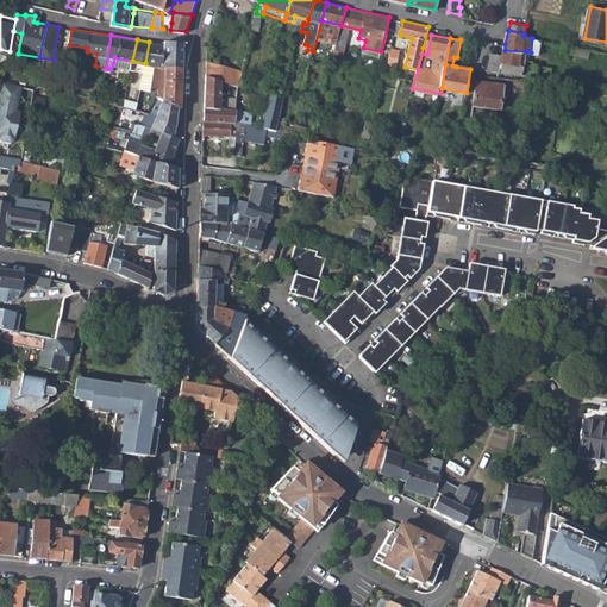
[(149,42),(145,63),(156,67),(163,67),(163,66),(168,67),(183,67),(185,42),(166,39),(164,44),(149,42)]
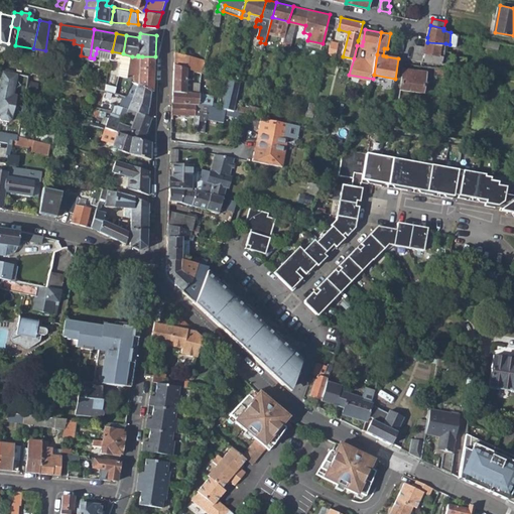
[(487,38),(486,44),(500,47),(501,41),(487,38)]
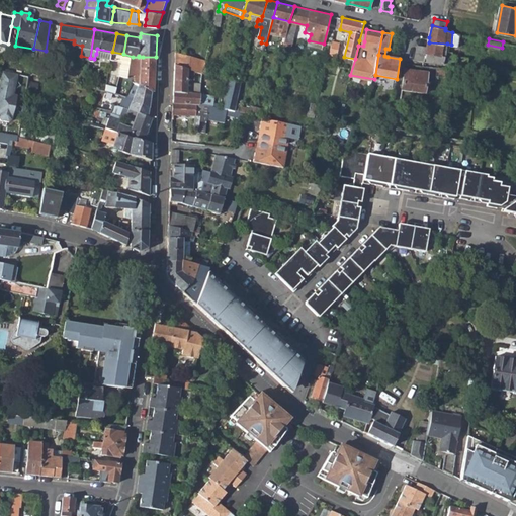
[(333,41),(331,54),(337,56),(341,44),(333,41)]
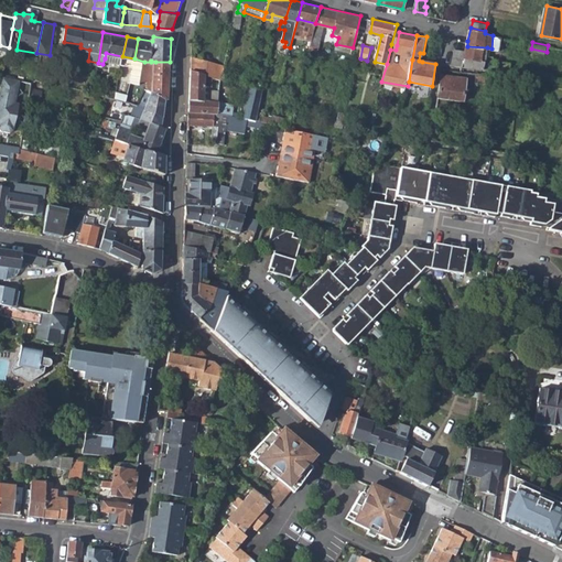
[(466,50),(465,60),(482,61),(482,58),(486,58),(487,47),(467,46),(466,50)]
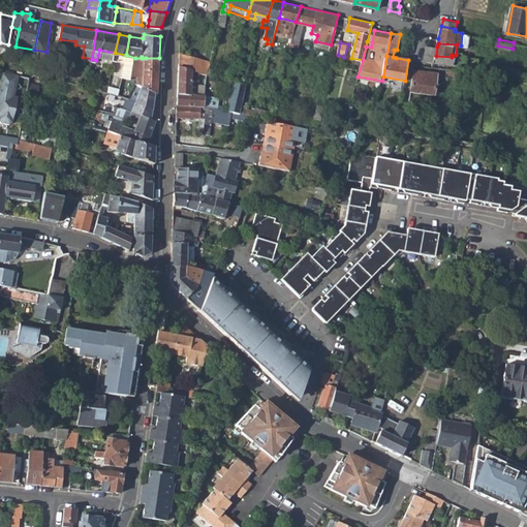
[(427,44),(424,60),(434,63),(454,64),(455,58),(452,57),(436,56),(437,47),(427,44)]
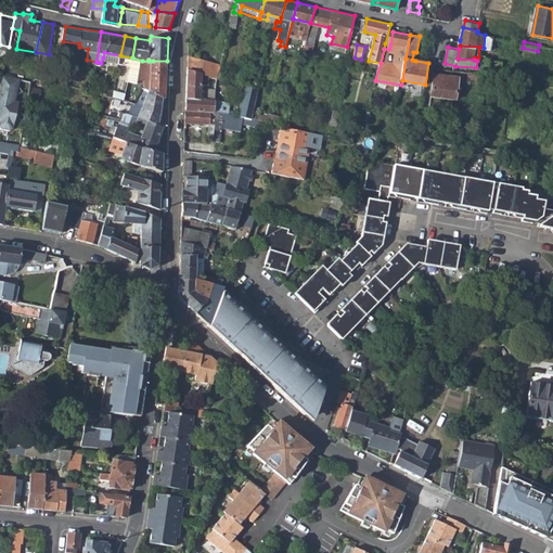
[(104,52),(103,58),(119,61),(120,55),(104,52)]
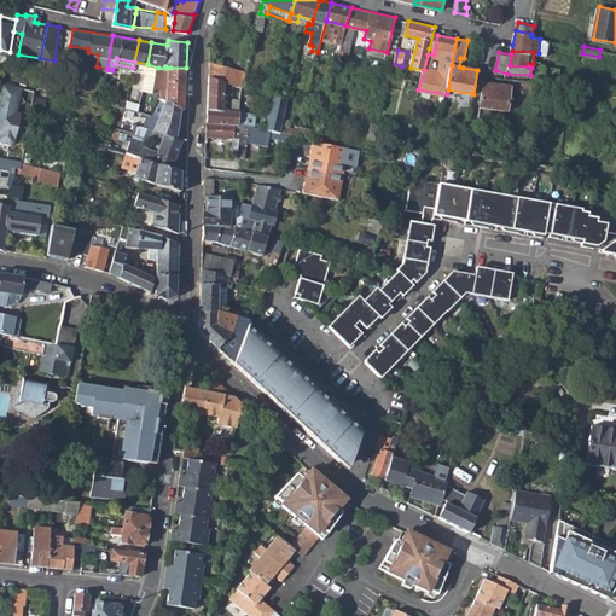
[(211,59),(210,75),(225,80),(234,83),(239,85),(243,86),(247,71),(211,59)]
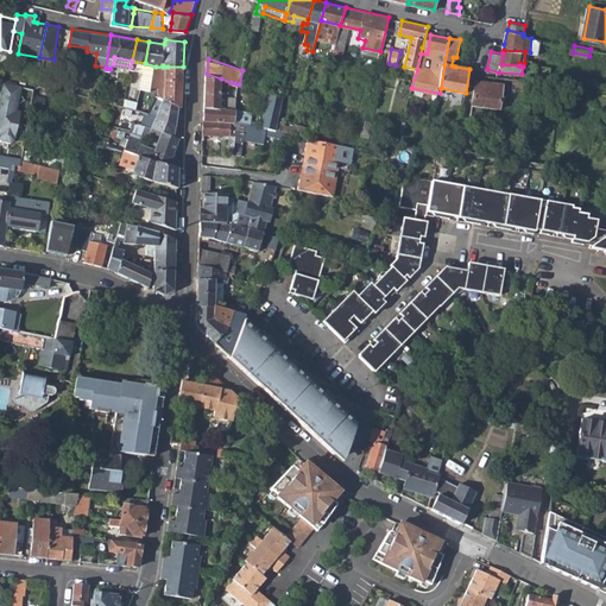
[(145,63),(143,77),(153,80),(156,67),(145,63)]
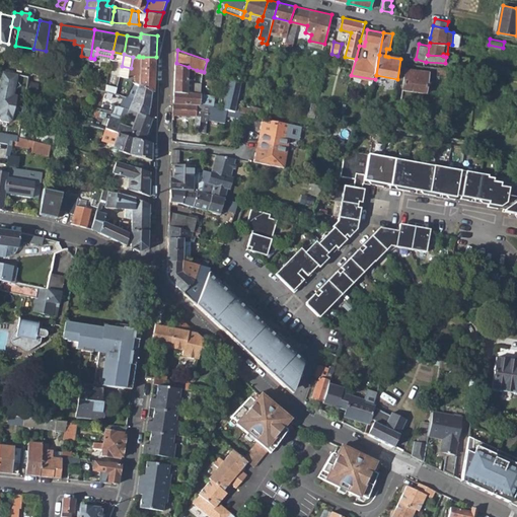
[(449,58),(448,63),(458,64),(459,56),(450,55),(450,58),(449,58)]
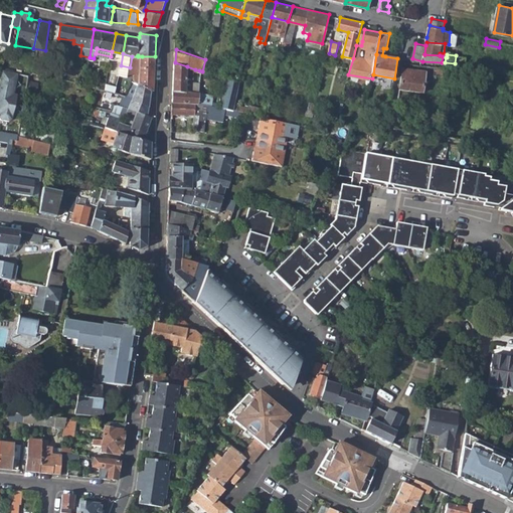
[(130,67),(128,75),(132,77),(136,71),(138,56),(132,56),(130,67)]
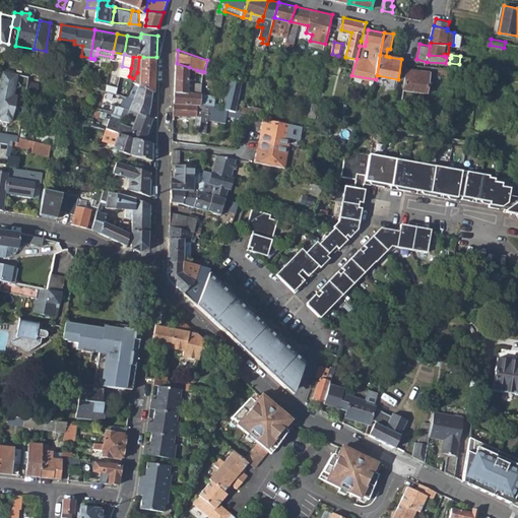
[(156,57),(143,57),(141,85),(152,89),(155,91),(156,57)]
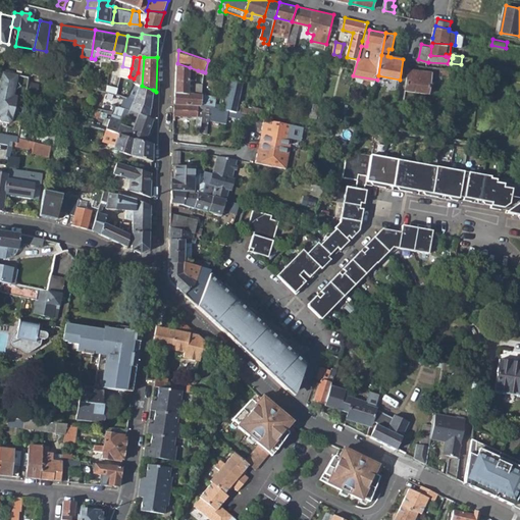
[(190,67),(177,63),(176,91),(190,92),(190,79),(197,79),(198,70),(190,67)]
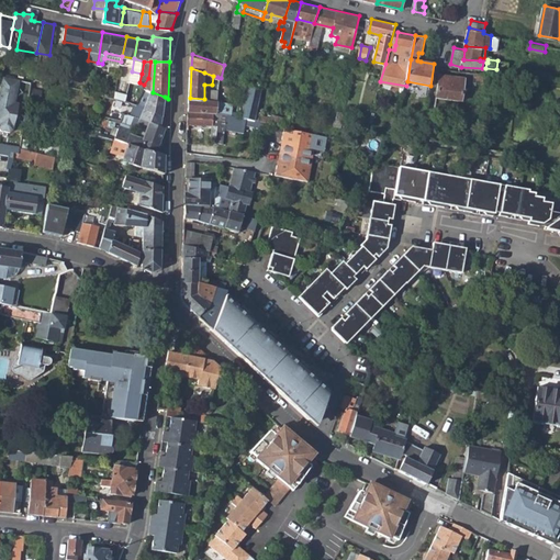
[(440,74),(438,96),(462,100),(466,78),(440,74)]
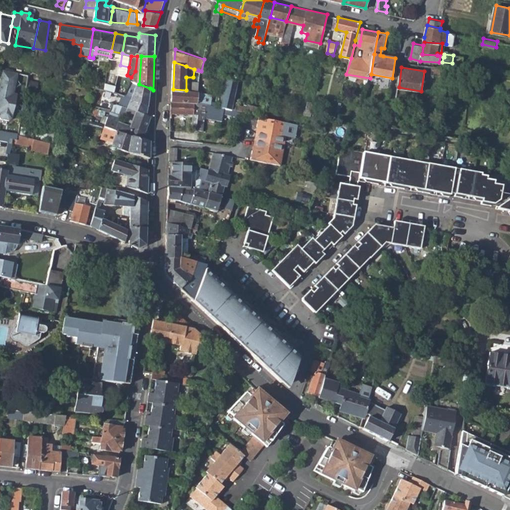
[(0,85),(0,112),(1,113),(3,116),(12,118),(15,116),(18,98),(12,97),(13,91),(16,91),(19,72),(3,69),(0,85)]
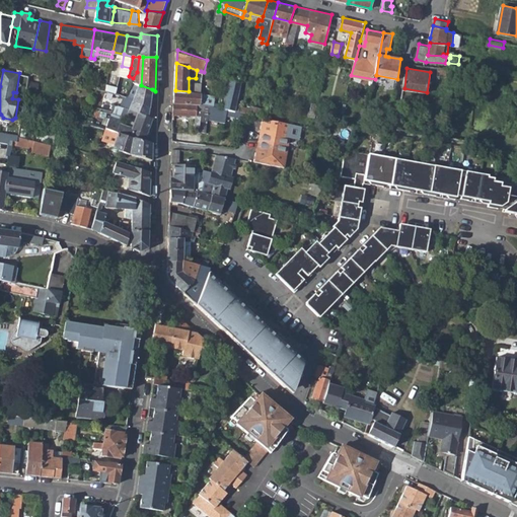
[(87,79),(86,83),(102,87),(103,83),(87,79)]
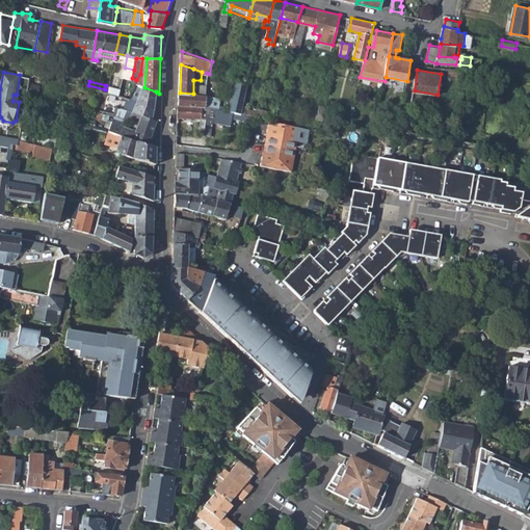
[(234,82),(229,110),(242,113),(249,85),(234,82)]
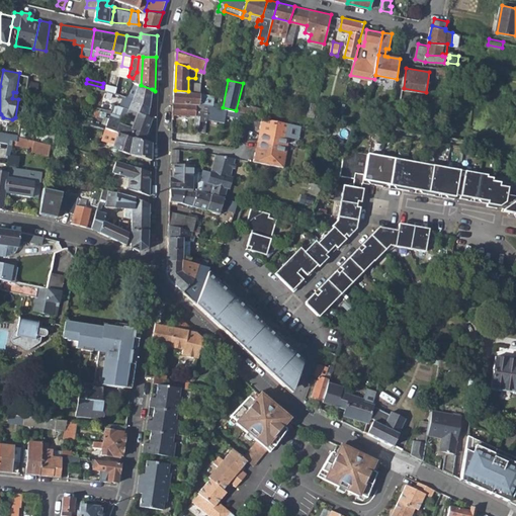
[(124,95),(122,105),(139,111),(149,114),(152,89),(141,85),(134,81),(127,95),(124,95)]
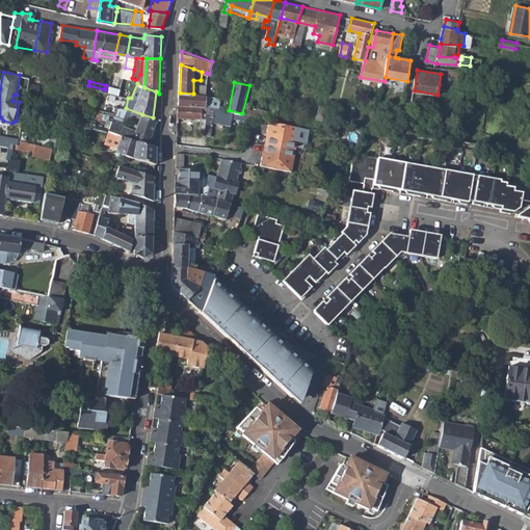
[(180,93),(179,104),(203,105),(216,109),(218,109),(220,99),(205,95),(193,94),(180,93)]
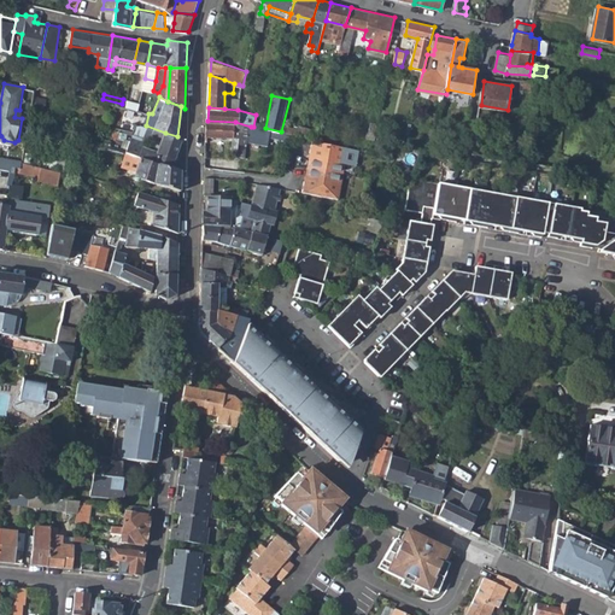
[(235,122),(208,121),(208,135),(234,138),(240,138),(238,150),(238,156),(246,157),(250,135),(251,127),(235,122)]
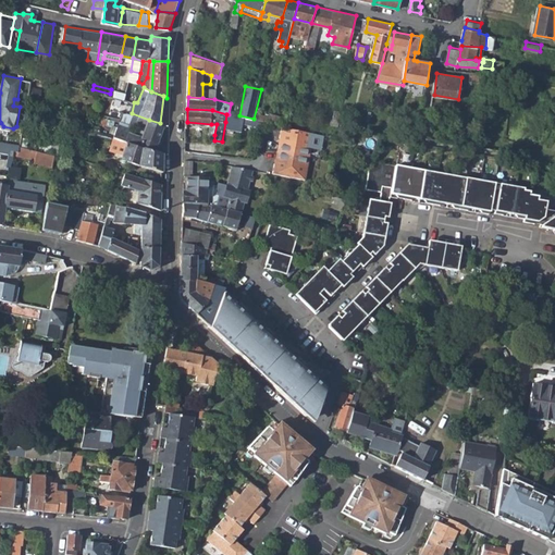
[(125,111),(123,118),(147,126),(149,120),(132,113),(125,111)]
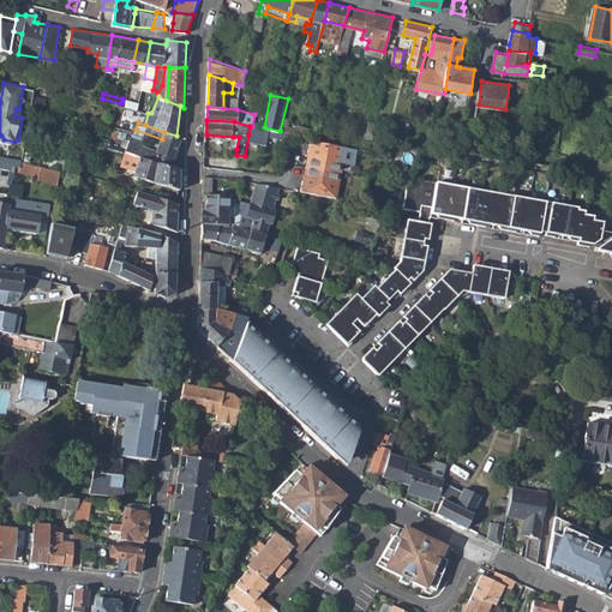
[(250,126),(249,135),(259,136),(262,127),(252,126),(250,126)]
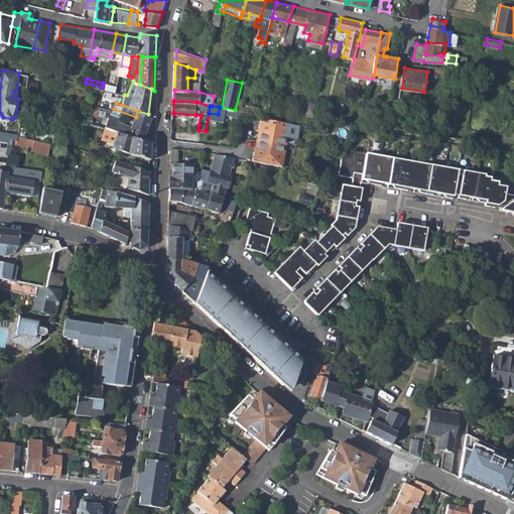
[(136,117),(133,127),(136,128),(133,136),(152,142),(152,134),(148,133),(153,116),(148,114),(138,111),(136,117)]
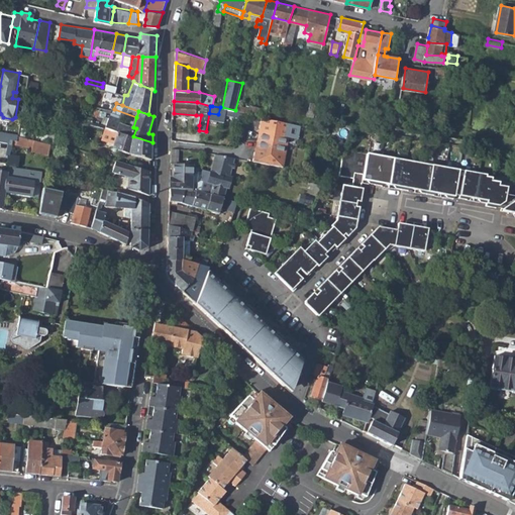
[(261,126),(259,139),(286,144),(288,134),(290,135),(292,122),(265,117),(264,126),(261,126)]
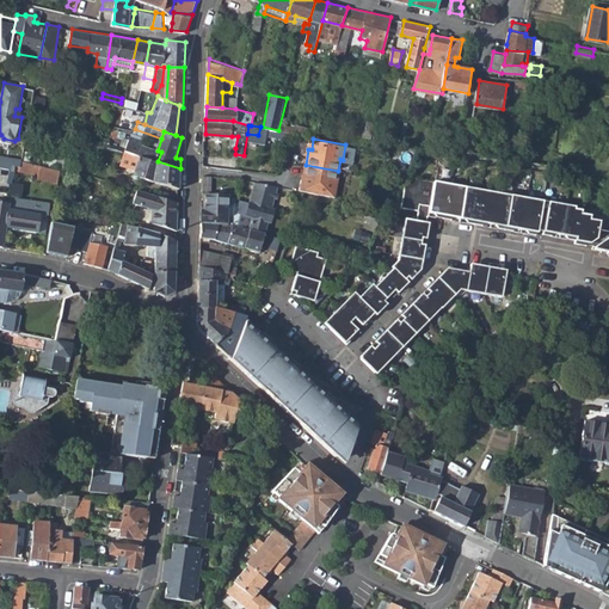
[(0,153),(0,164),(17,168),(17,164),(22,165),(23,160),(0,153)]
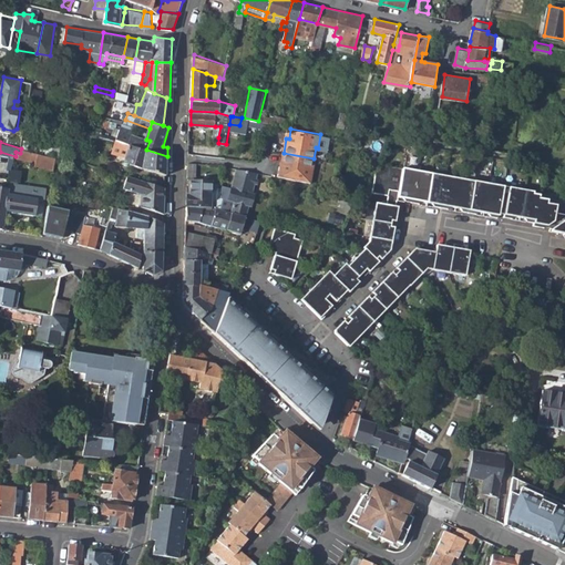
[(125,142),(120,154),(125,156),(131,143),(125,142)]
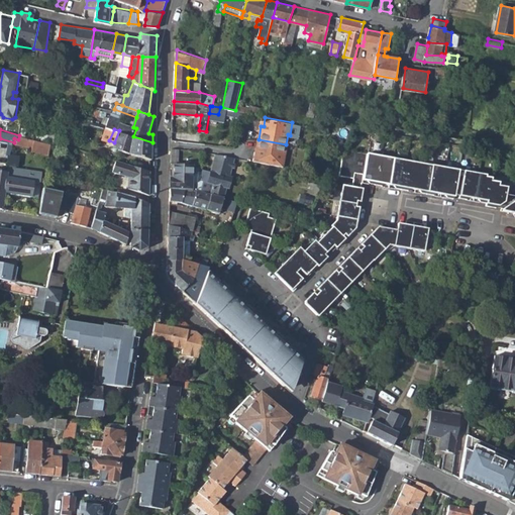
[(119,130),(114,142),(120,144),(119,148),(151,159),(152,142),(133,136),(119,130)]
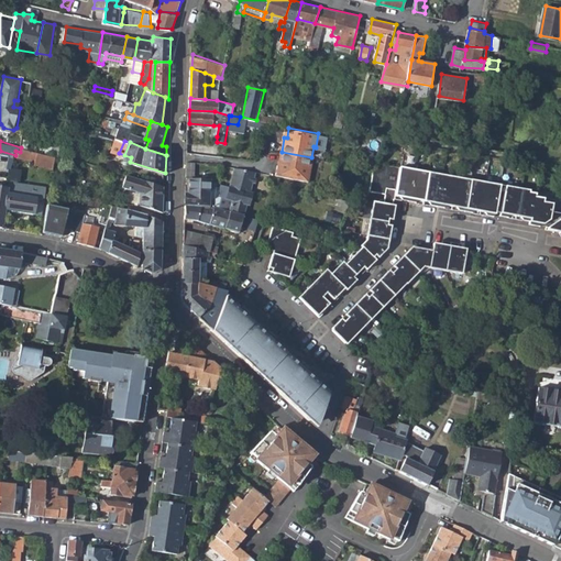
[(21,147),(20,152),(53,162),(54,156),(21,147)]
